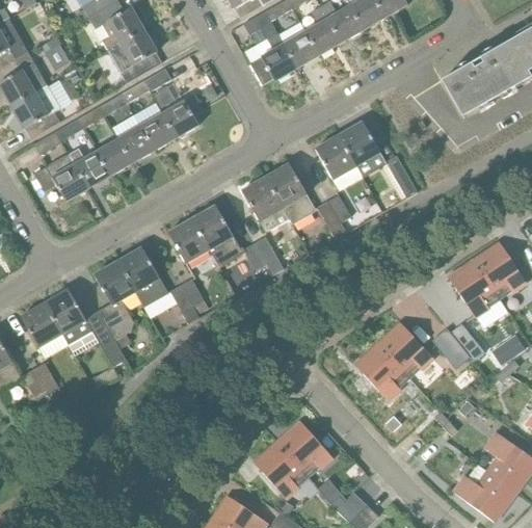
[(88,16),(115,0),(89,0),(82,4),(84,8),(80,10),(84,17),(87,15),(88,16)]
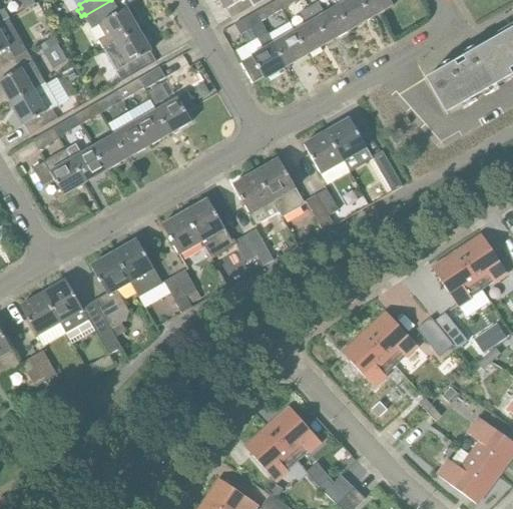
[(104,47),(139,27),(126,5),(119,10),(114,0),(111,0),(85,15),(92,27),(98,23),(105,34),(99,38),(104,47)]
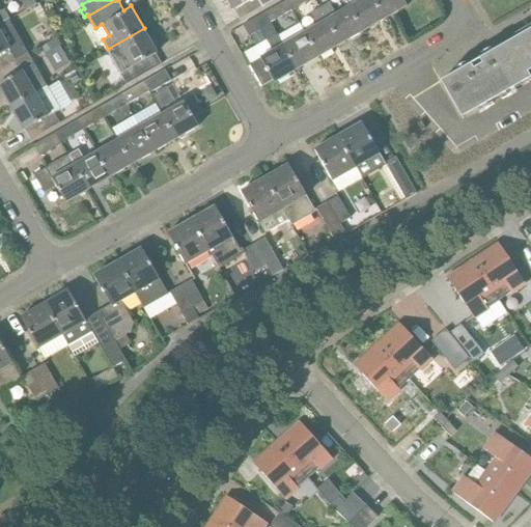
[(240,17),(269,0),(229,0),(233,7),(234,6),(240,17)]
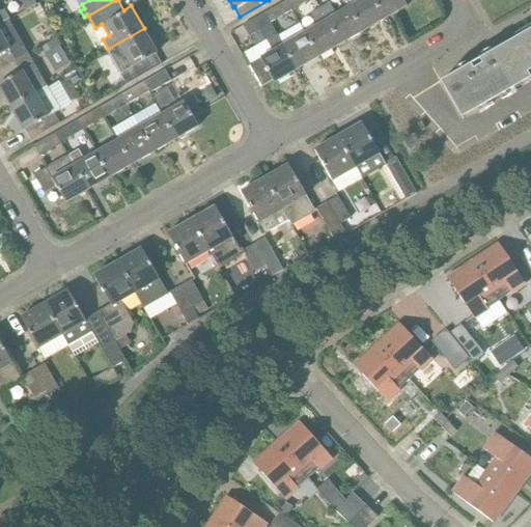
[(283,0),(276,4),(282,14),(292,8),(287,0),(283,0)]
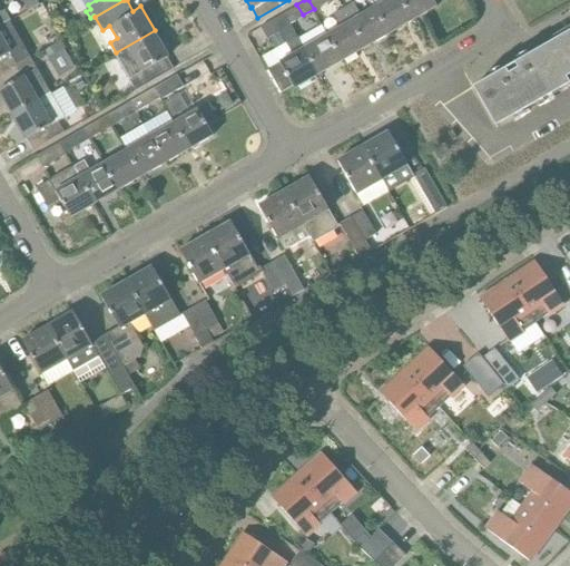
[(366,45),(390,30),(374,5),(362,12),(355,0),(352,0),(343,6),(366,45)]
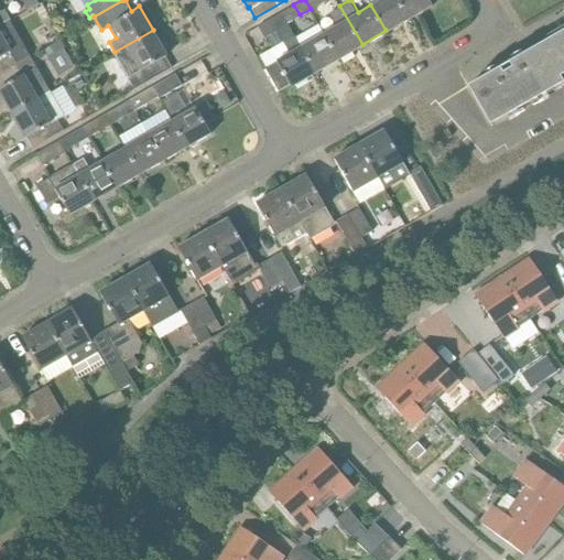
[(409,17),(399,0),(378,0),(370,4),(386,30),(409,17)]
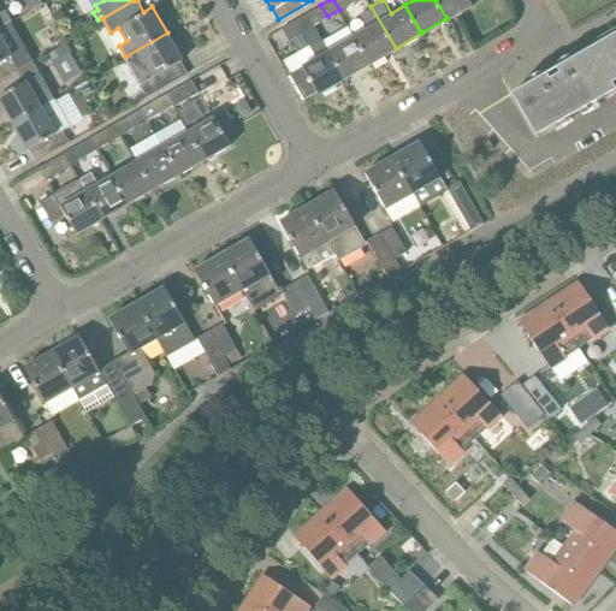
[(436,0),(446,18),(473,4),(471,0),(436,0)]
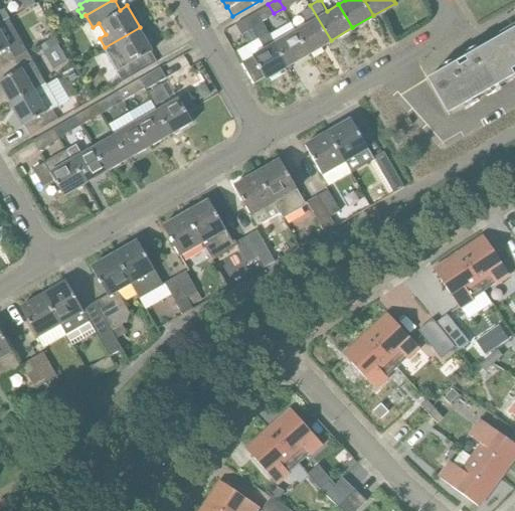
[(0,21),(10,16),(4,5),(0,7),(0,21)]
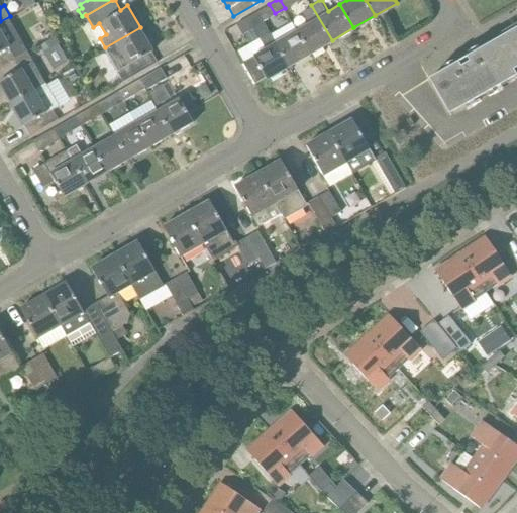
[(310,53),(332,40),(311,5),(302,10),(309,21),(297,28),(310,53)]
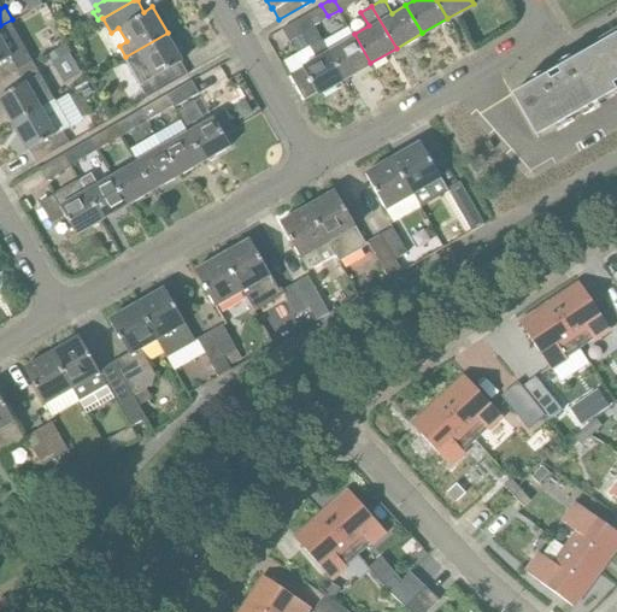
[(289,39),(300,33),(315,57),(303,64),(292,70),(289,71),(304,96),(317,89),(319,92),(345,77),(328,49),(315,24),(307,12),(282,27),(289,39)]
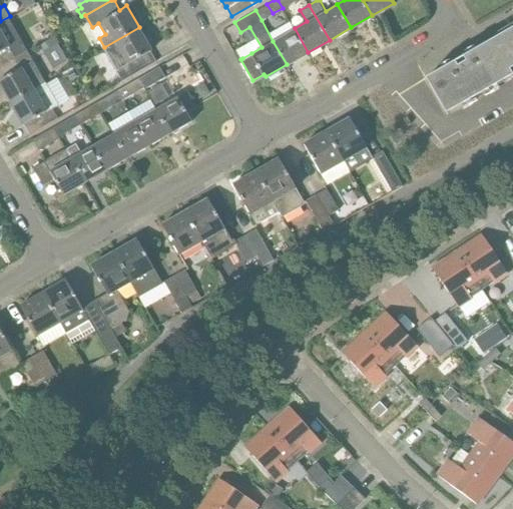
[(0,64),(27,49),(21,38),(10,44),(0,26),(0,64)]
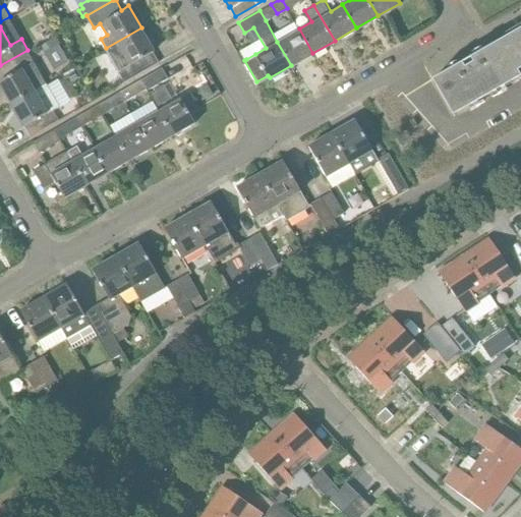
[(520,67),(520,26),(501,39),(518,69),(520,67)]
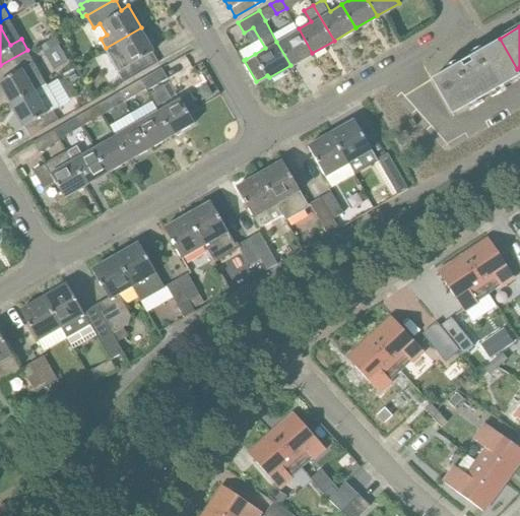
[(125,80),(158,61),(152,51),(153,50),(141,27),(106,48),(125,80)]
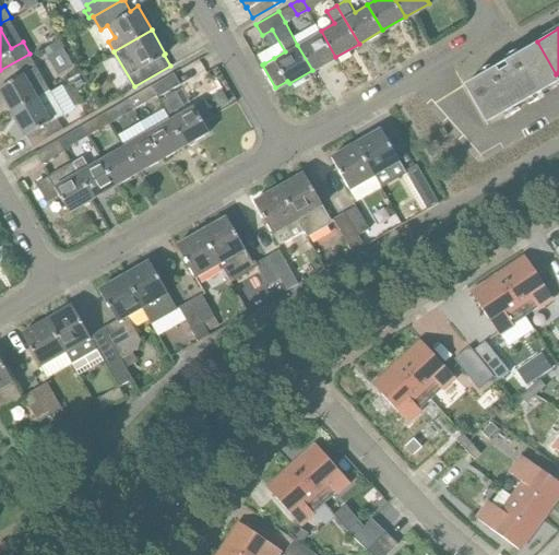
[(312,70),(335,57),(321,31),(297,45),(312,70)]
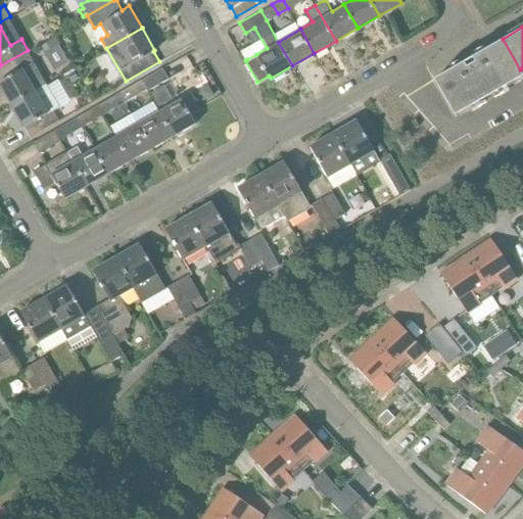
[(58,32),(43,40),(56,64),(73,55),(58,32)]
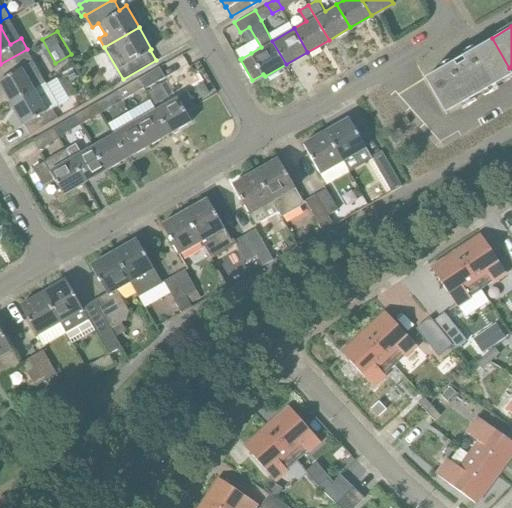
[(445,112),(479,93),(511,74),(509,68),(492,38),(425,76),(445,112)]
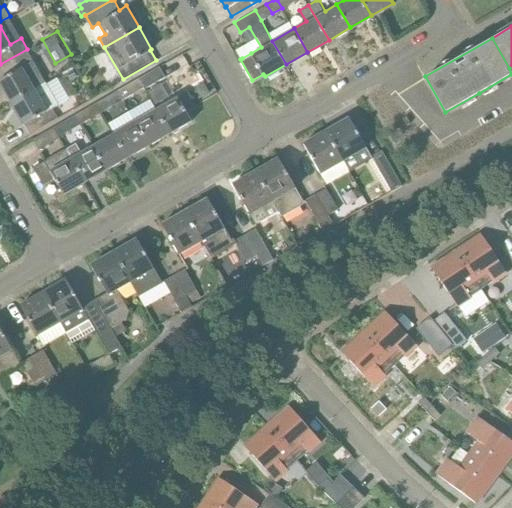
[(0,82),(11,100),(34,87),(22,66),(33,60),(27,49),(0,64),(0,65),(5,75),(0,78),(0,82)]
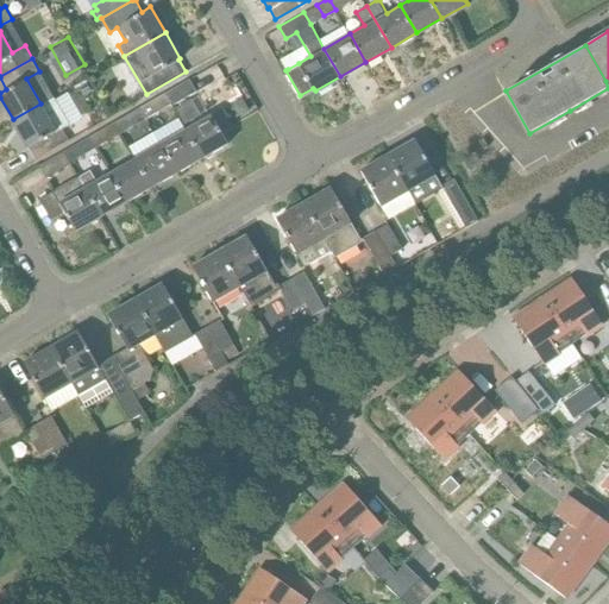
[(164,92),(170,102),(171,101),(173,102),(196,89),(189,77),(164,92)]
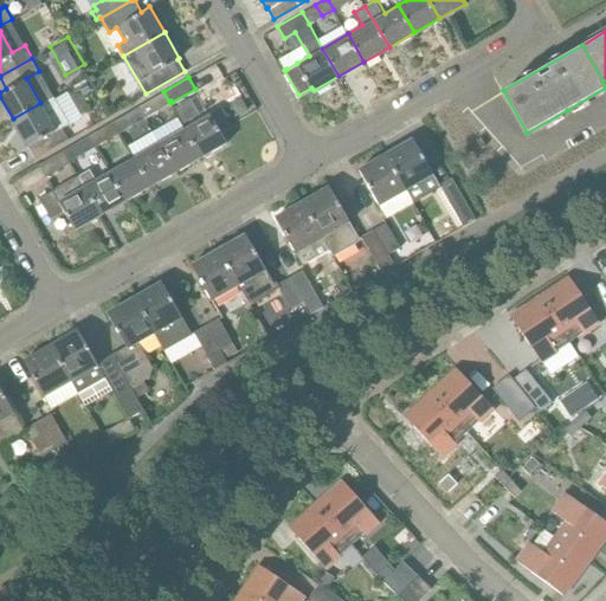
[(36,156),(68,139),(69,137),(62,125),(68,122),(59,108),(60,107),(55,95),(40,103),(13,118),(27,146),(28,144),(36,156)]
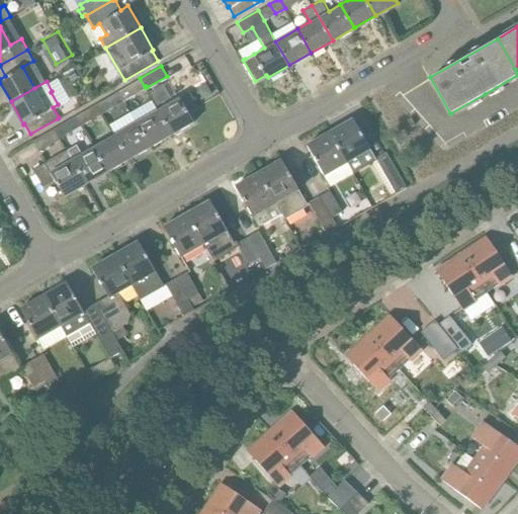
[(123,99),(135,93),(130,84),(118,90),(123,99)]
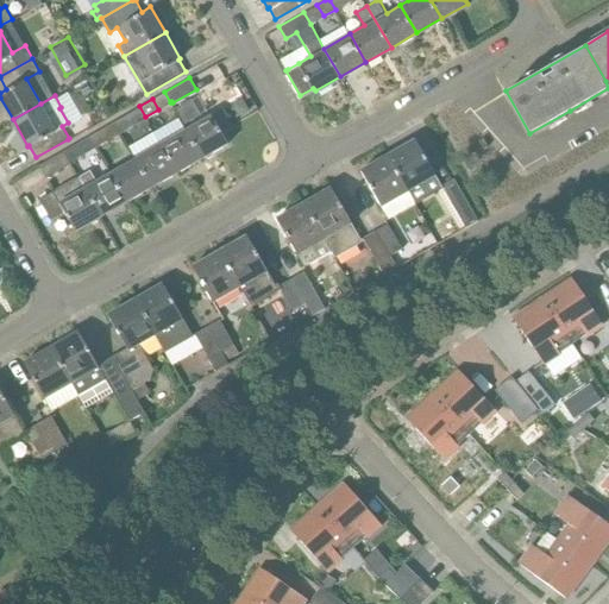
[(187,127),(202,156),(227,142),(220,127),(232,120),(224,107),(212,113),(187,127)]
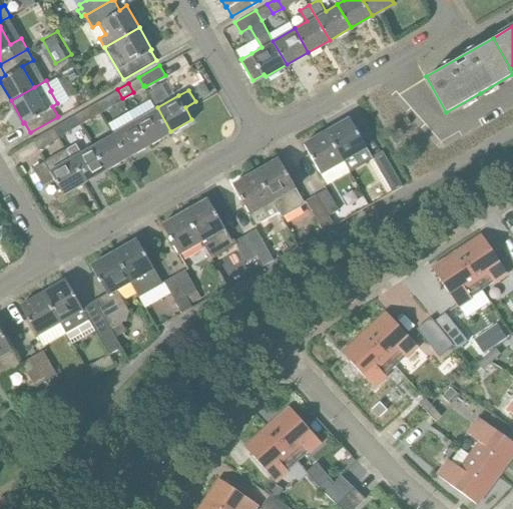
[(96,101),(101,110),(112,104),(107,95),(96,101)]
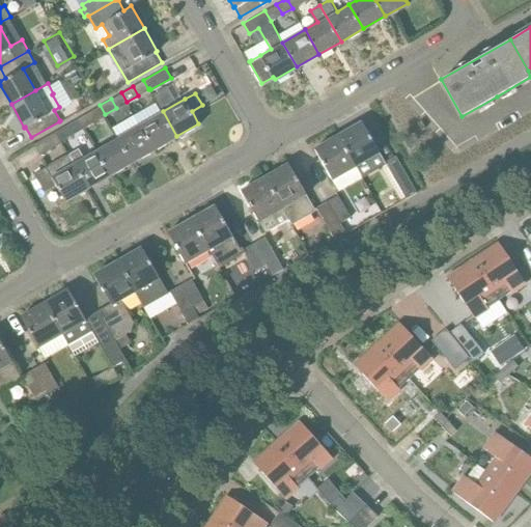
[(78,117),(83,127),(105,114),(100,105),(78,117)]
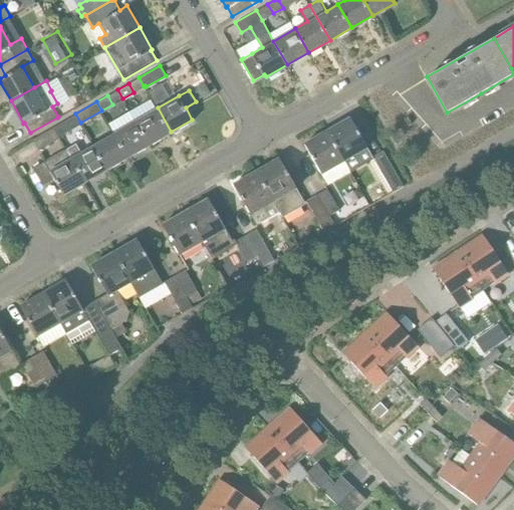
[(150,144),(171,132),(158,107),(136,120),(150,144)]
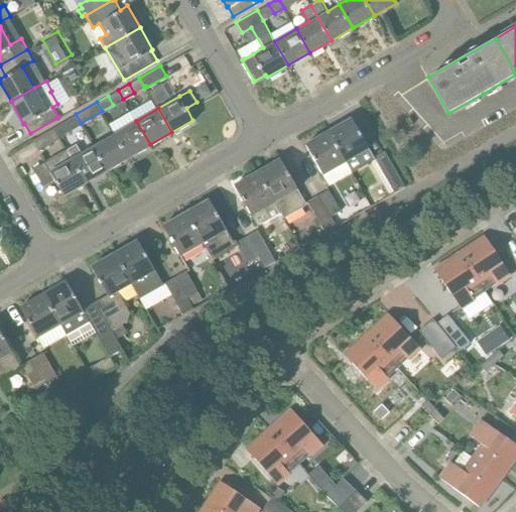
[(54,126),(59,135),(81,123),(76,114),(54,126)]
